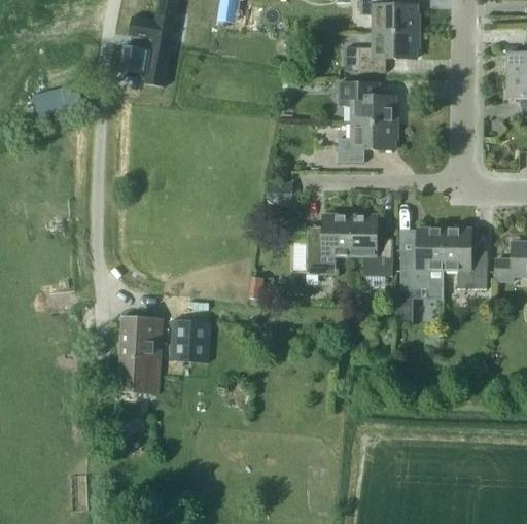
[(146,83),(165,86),(179,0),(160,0),(156,21),(133,16),(130,36),(153,40),(151,49),(125,44),(120,73),(147,77),(146,83)]
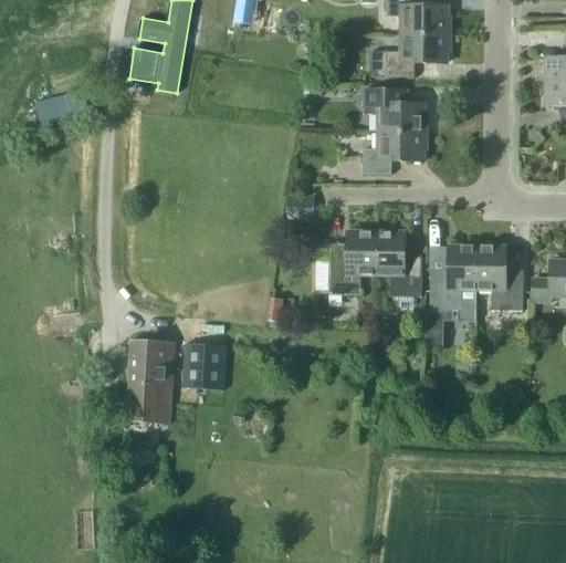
[(401,16),(401,32),(449,33),(449,16),(447,16),(447,4),(415,3),(415,0),(386,0),(387,14),(401,16)]
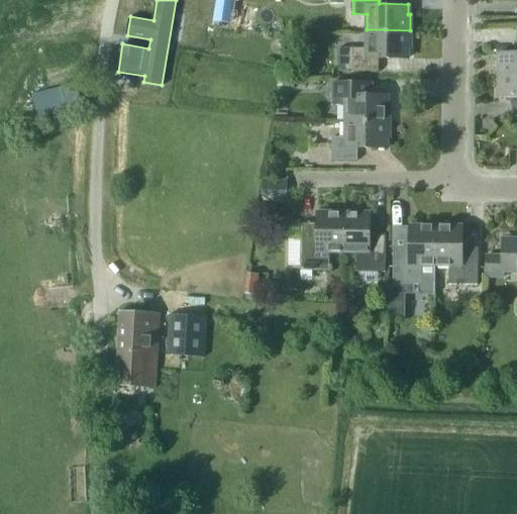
[(516,52),(499,52),(498,74),(516,74),(516,23),(516,24),(516,25),(516,24),(516,52)]
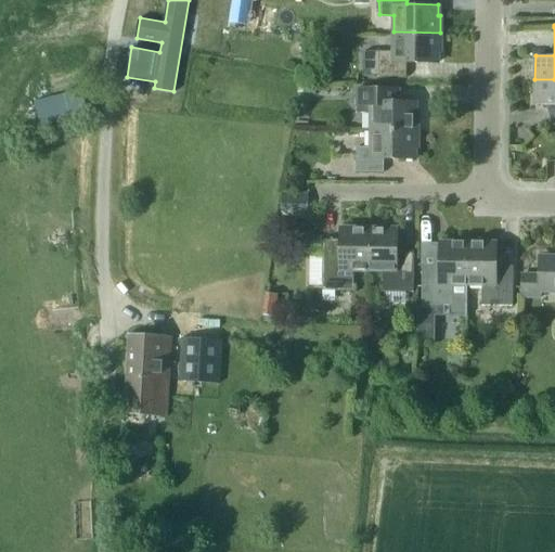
[(363,49),(363,74),(405,74),(407,60),(438,61),(438,50),(440,50),(440,33),(394,31),(394,49),(363,49)]
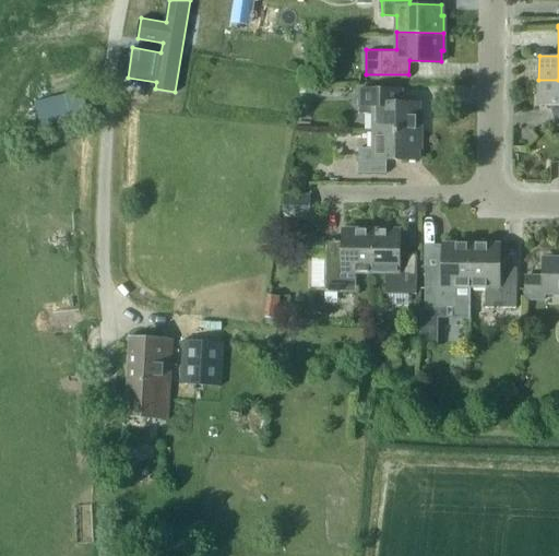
[(558,80),(538,80),(538,104),(558,103),(558,80)]
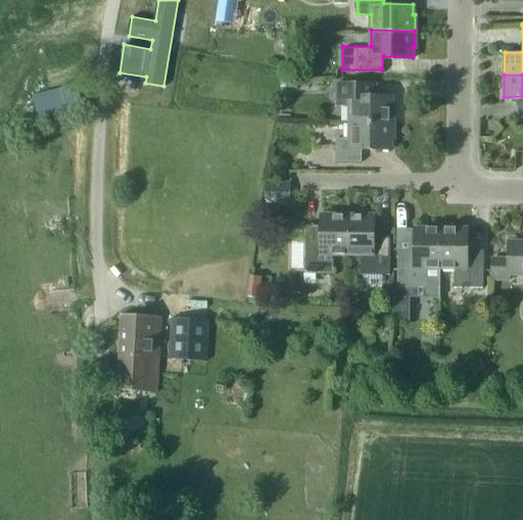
[(292,77),(283,76),(282,84),(291,85),(292,77)]
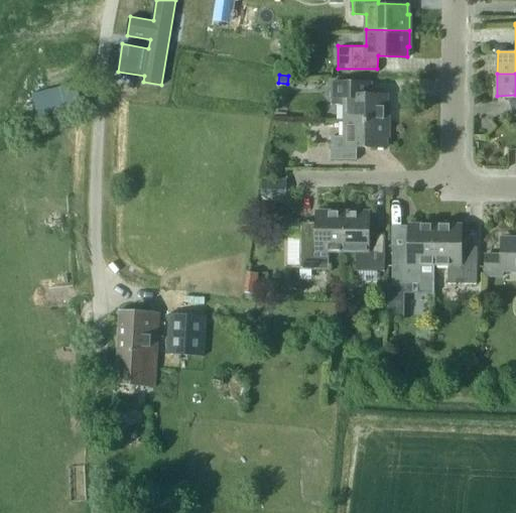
[(386,93),(373,93),(372,81),(332,80),(332,103),(345,103),(345,119),(388,120),(388,104),(386,104),(386,93)]
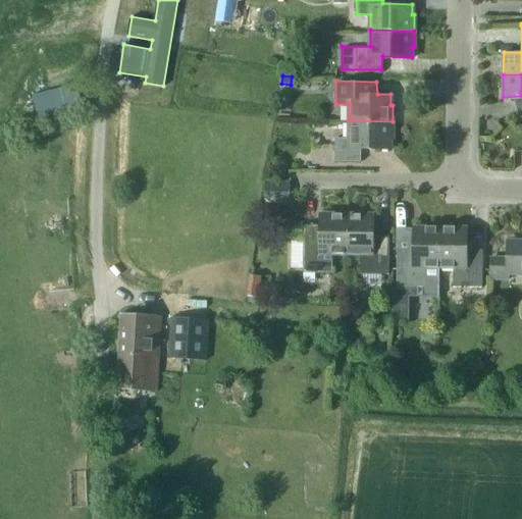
[(64,88),(36,95),(41,115),(72,107),(72,106),(84,103),(79,84),(67,87),(64,88)]
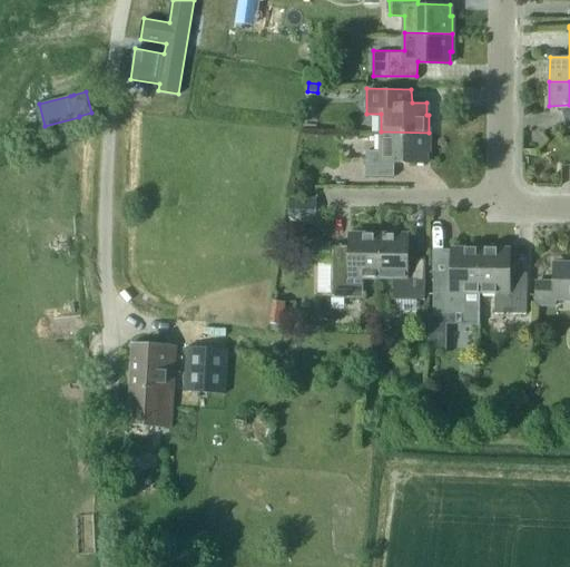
[(429,133),(381,132),(381,149),(365,149),(365,174),(393,175),(394,160),(426,162),(426,149),(429,149),(429,133)]
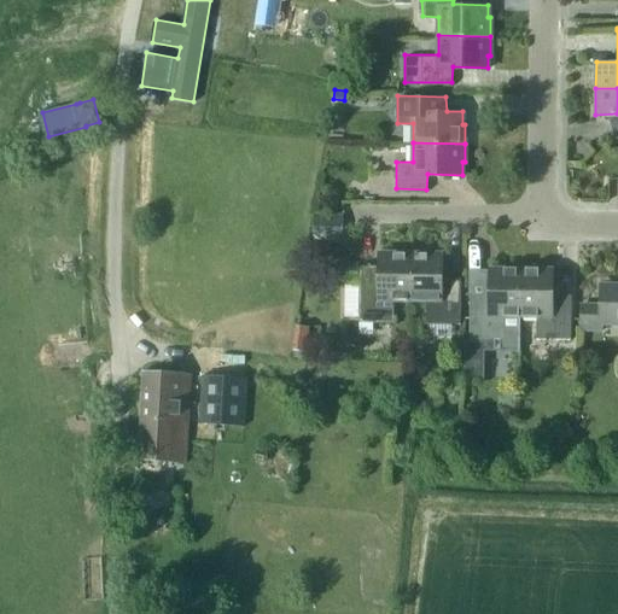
[(342,233),(342,214),(313,212),(313,232),(342,233)]
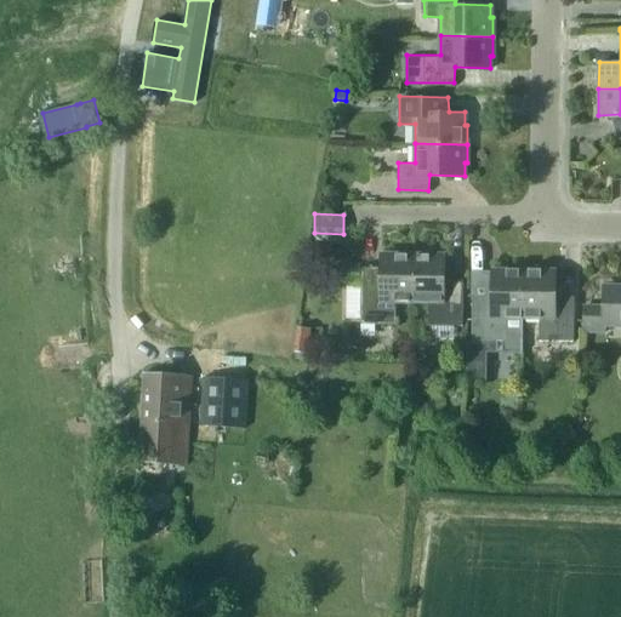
[(396,300),(411,300),(412,252),(381,252),(381,278),(362,278),(360,323),(396,323),(396,300)]
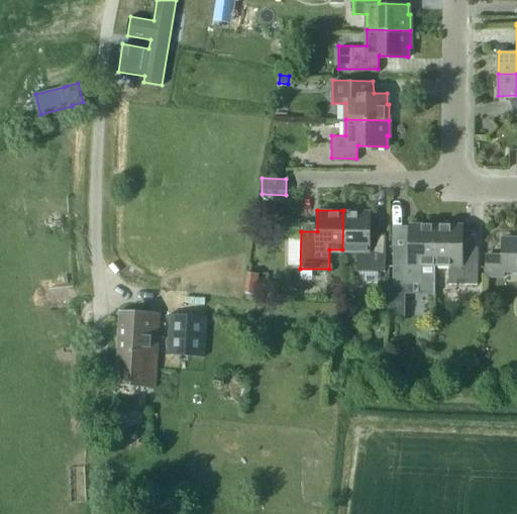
[(385,269),(386,232),(370,232),(370,211),(343,210),(342,249),(356,249),(355,269),(385,269)]
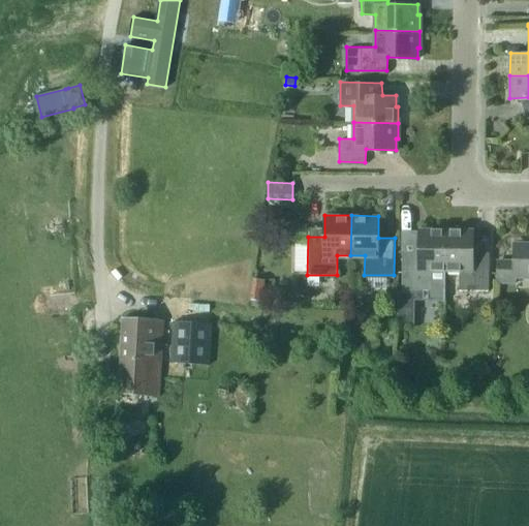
[(445,299),(445,269),(446,228),(419,228),(418,250),(402,250),(402,288),(432,288),(432,295),(445,299)]
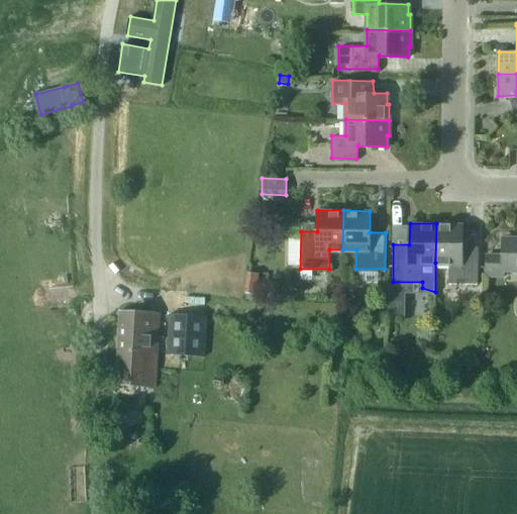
[(461,245),(461,224),(462,224),(436,223),(435,263),(448,263),(448,283),(478,283),(478,245),(461,245)]
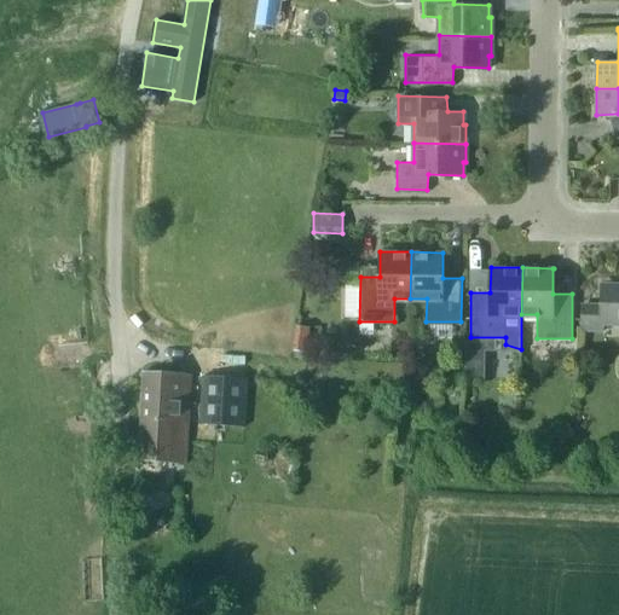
[(618,283),(602,283),(602,302),(579,301),(579,330),(603,330),(603,321),(618,321),(618,283)]
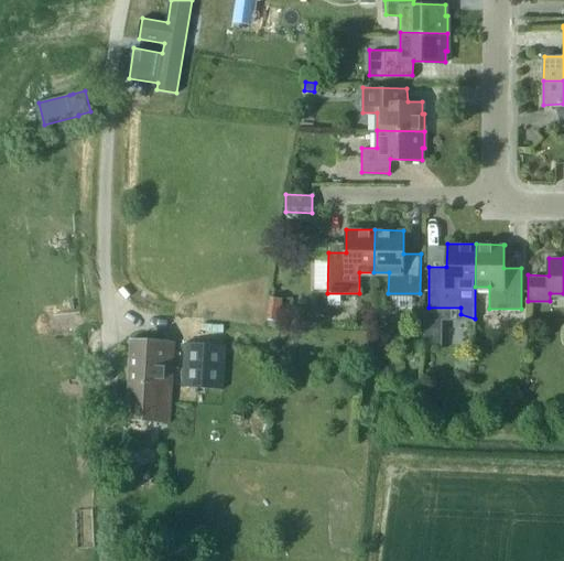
[(278,319),(281,298),(271,295),(268,317),(278,319)]
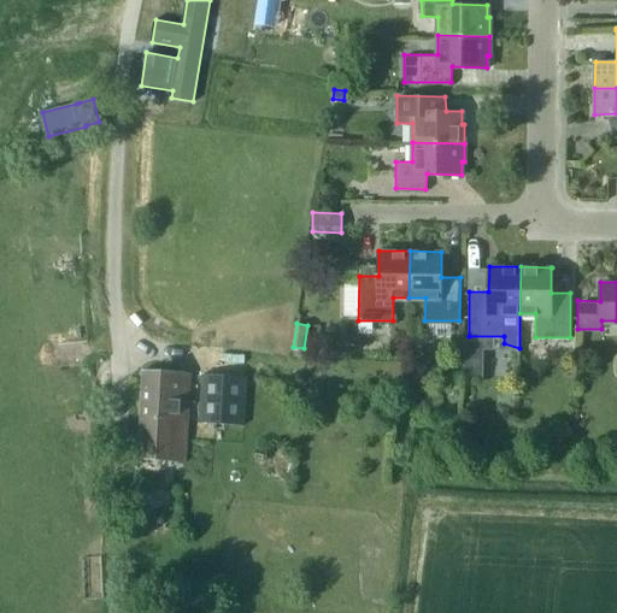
[(307,349),(304,348),(293,347),(292,354),(298,355),(306,357),(307,349)]
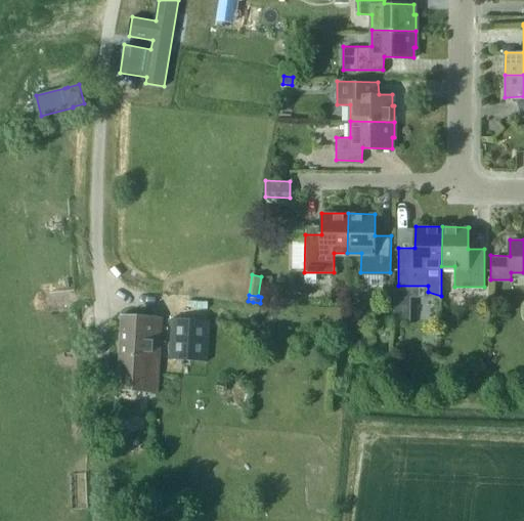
[(392,305),(392,297),(383,296),(383,305),(392,305)]
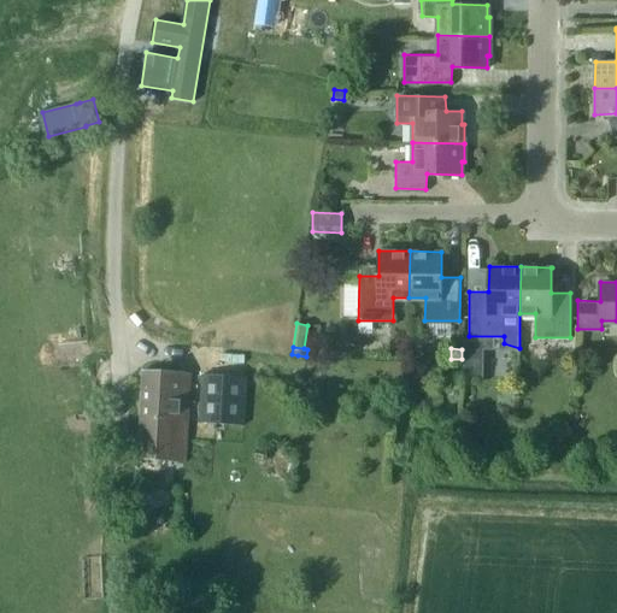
[(463,364),(463,376),(476,376),(476,364),(463,364)]
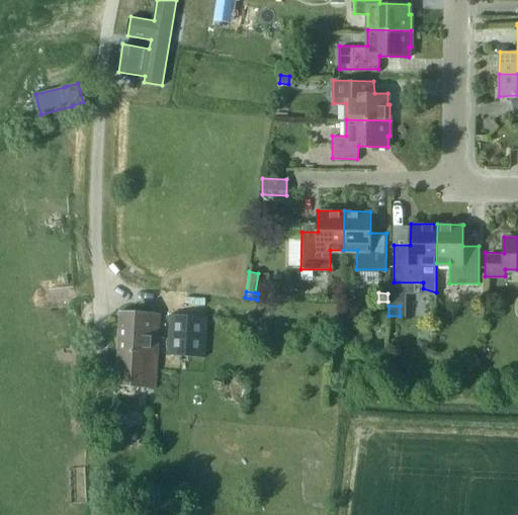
[(119,310),(115,371),(116,371),(116,384),(155,387),(157,357),(159,312),(119,310)]
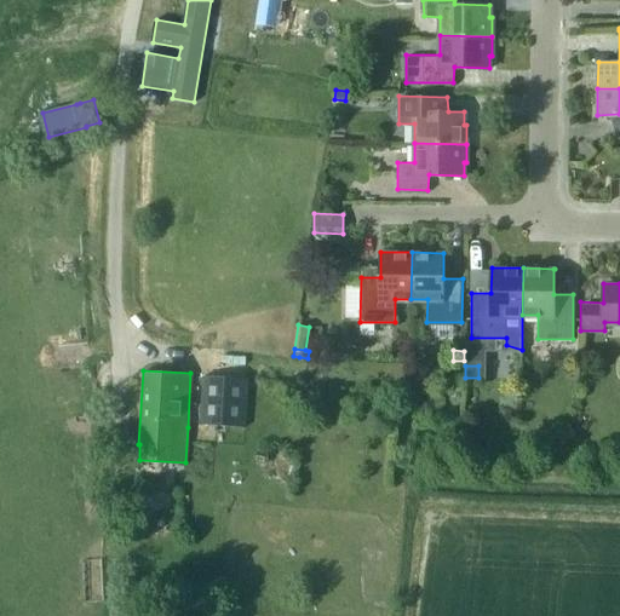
[(202,373),(200,422),(245,425),(248,376),(202,373)]
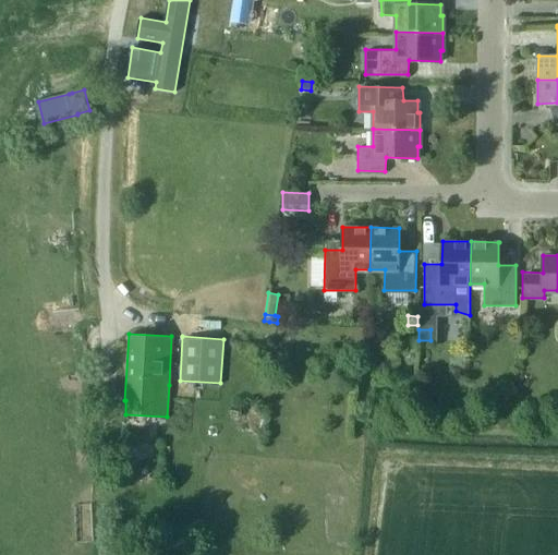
[(379,370),(388,371),(393,364),(389,354),(376,360),(379,370)]
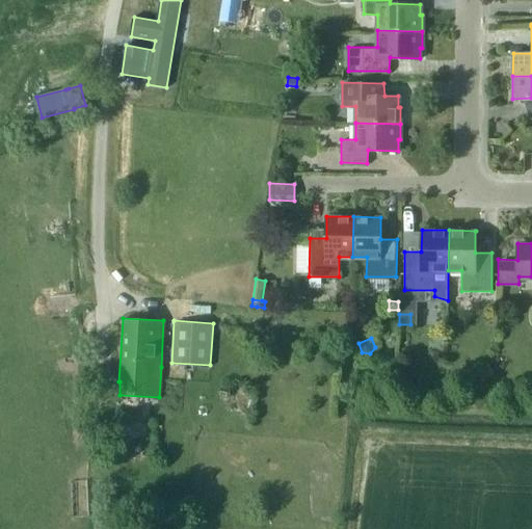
[(251,388),(233,386),(232,405),(249,406),(251,388)]
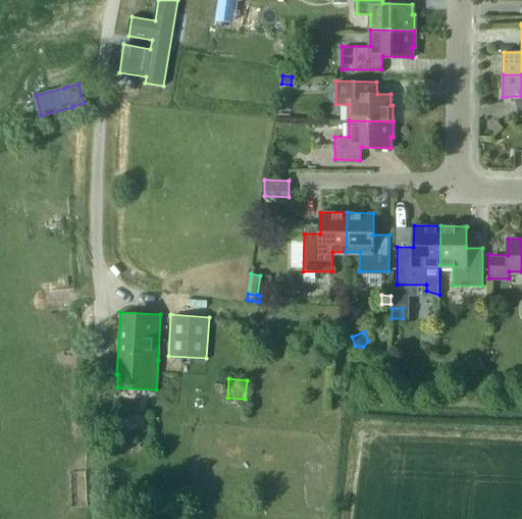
[(140,433),(123,435),(124,443),(141,442),(140,433)]
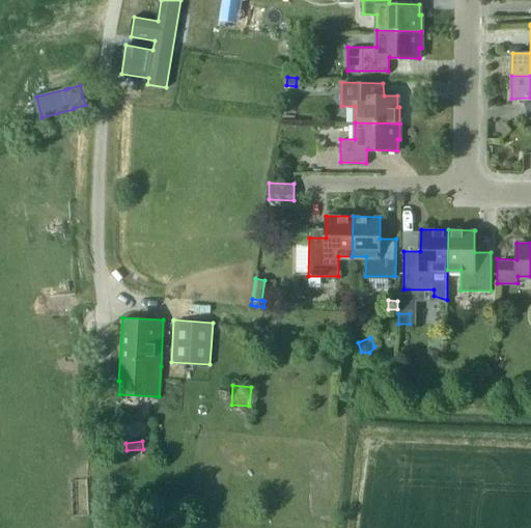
[(160,502),(160,521),(168,522),(168,502),(160,502)]
